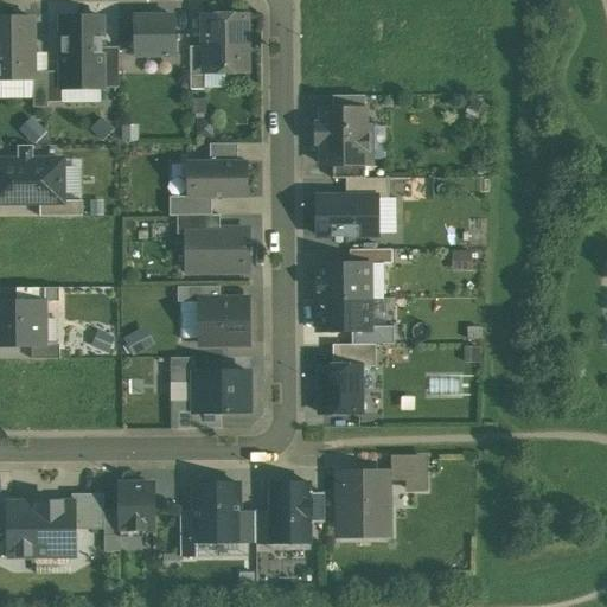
[(247,71),(246,16),(203,17),(204,48),(204,72),(247,71)]
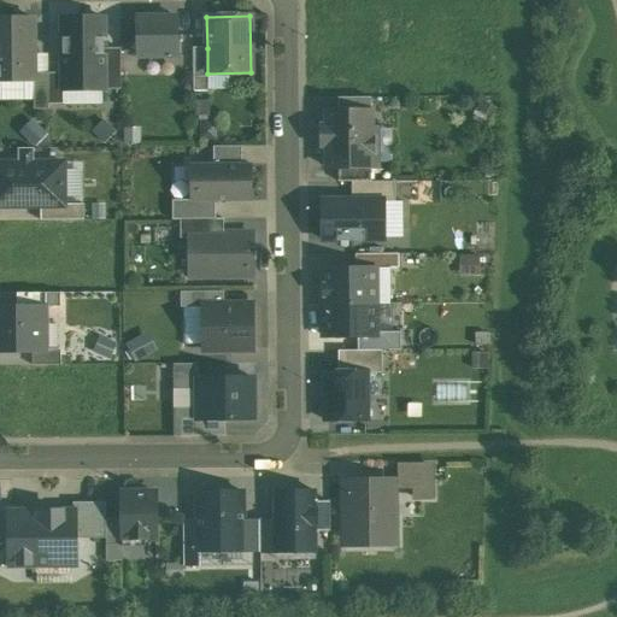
[(33,18),(0,18),(0,81),(34,81),(34,74),(33,18)]
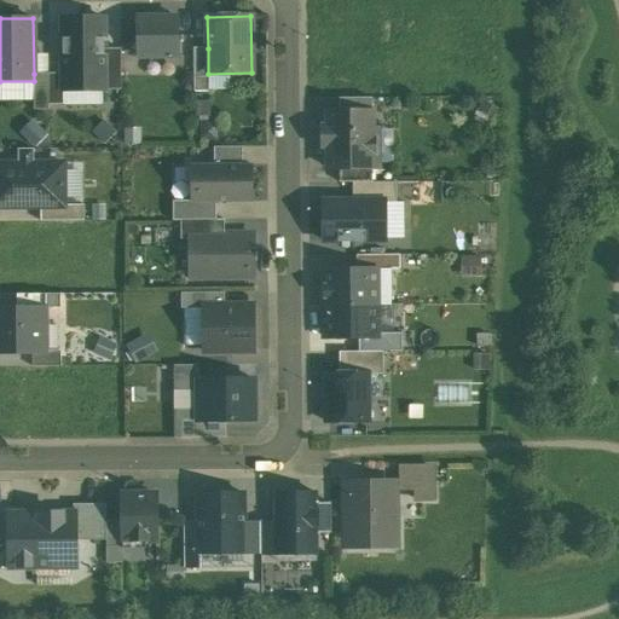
[(103,18),(63,18),(63,74),(63,91),(104,90),(104,50),(103,18)]
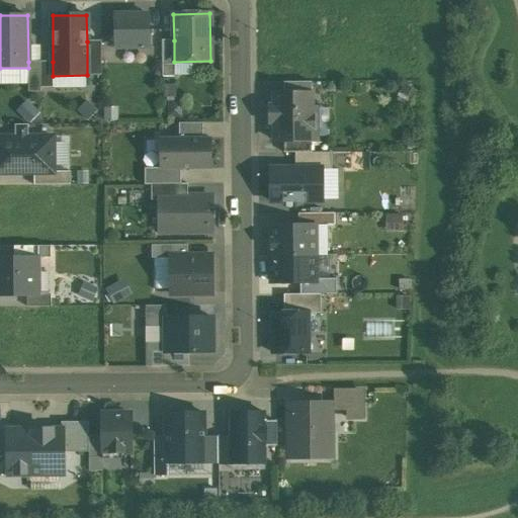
[(115,48),(150,48),(149,15),(114,15),(115,48)]
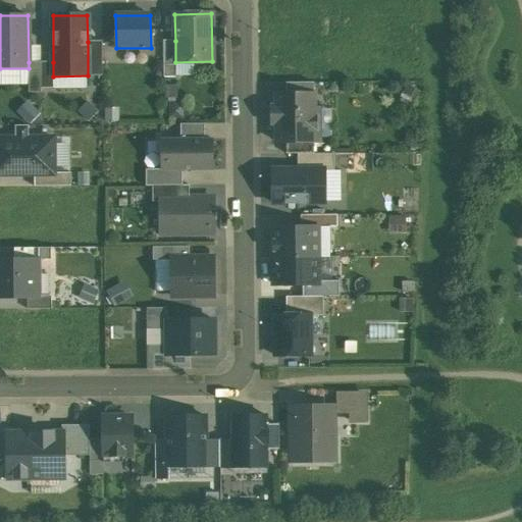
[(102,75),(102,41),(88,42),(88,75),(102,75)]
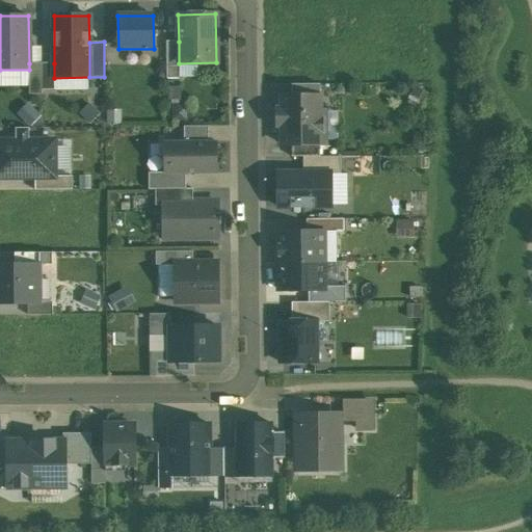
[(179,42),(166,42),(166,79),(179,79),(179,63),(179,42)]
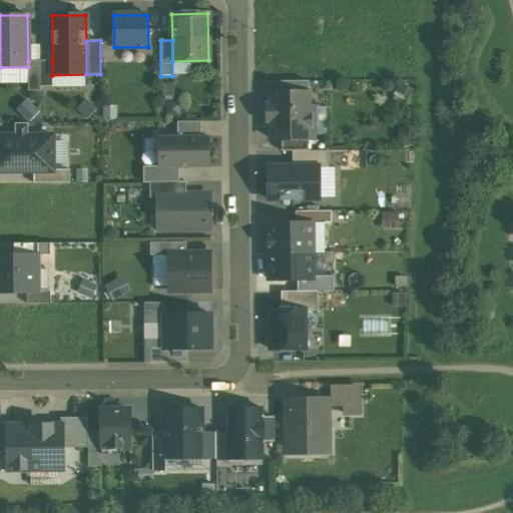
[(40,87),(40,61),(28,61),(28,67),(28,91),(40,91),(40,87)]
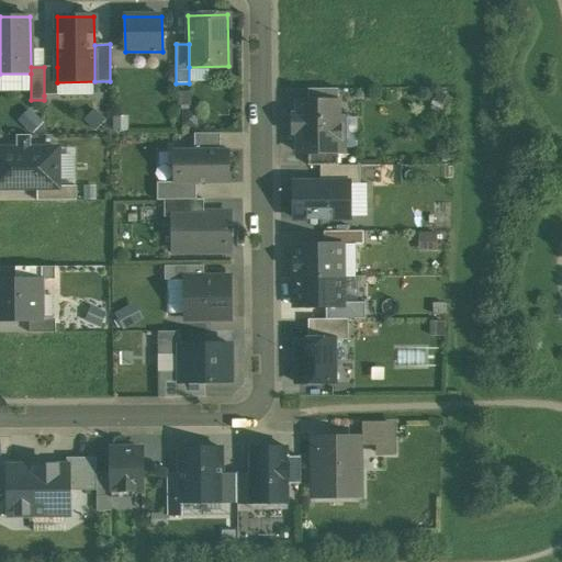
[(57,82),(57,67),(44,67),(44,96),(57,96),(57,82)]
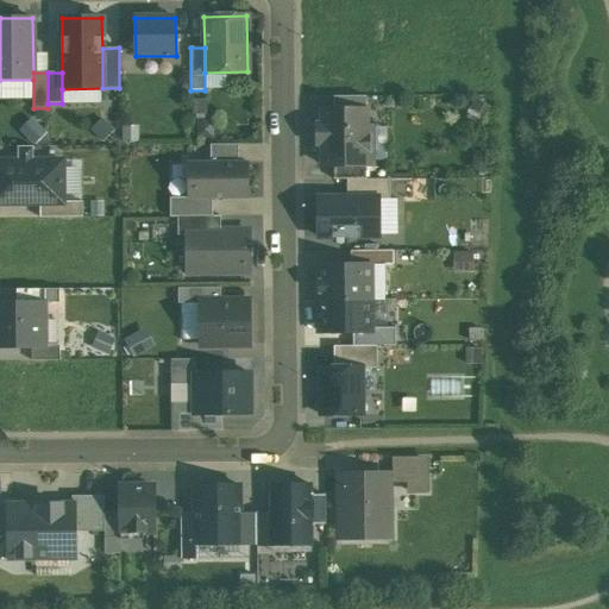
[(365,96),(333,96),(333,111),(365,111),(365,96)]
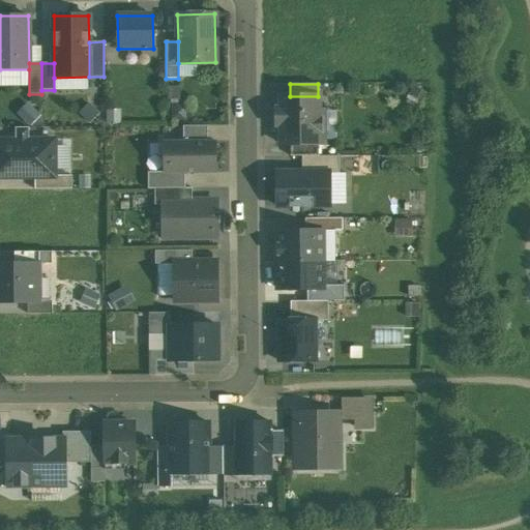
[(169,87),(169,100),(179,100),(179,87),(169,87)]
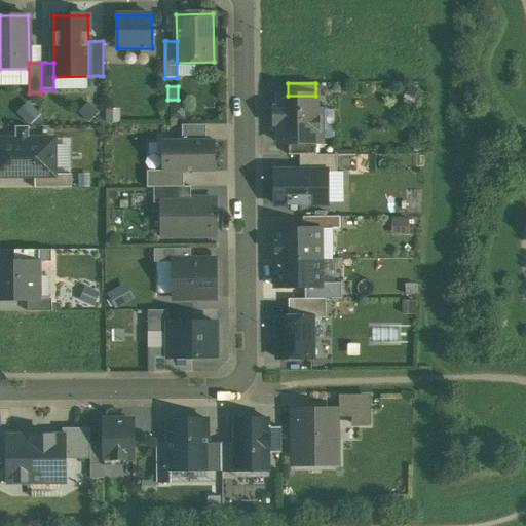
[(288,96),(277,96),(277,108),(273,108),(273,124),(278,124),(278,143),(288,143),(316,143),(321,143),(321,110),(315,110),(315,96),(288,96)]
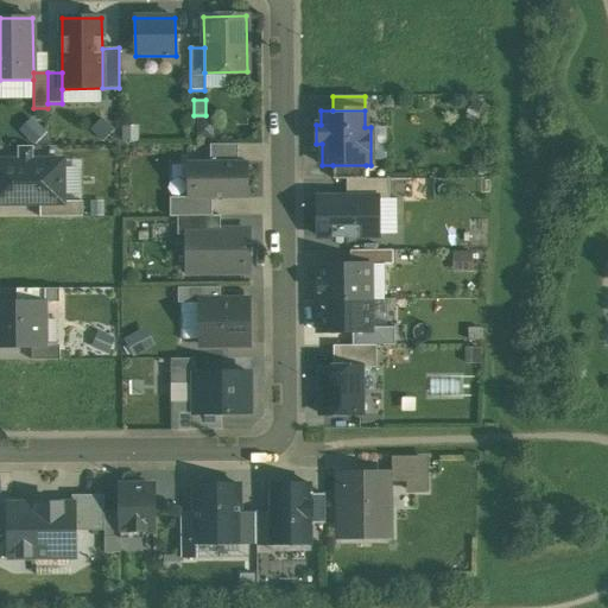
[(19,133),(36,138),(40,125),(24,120),(19,133)]
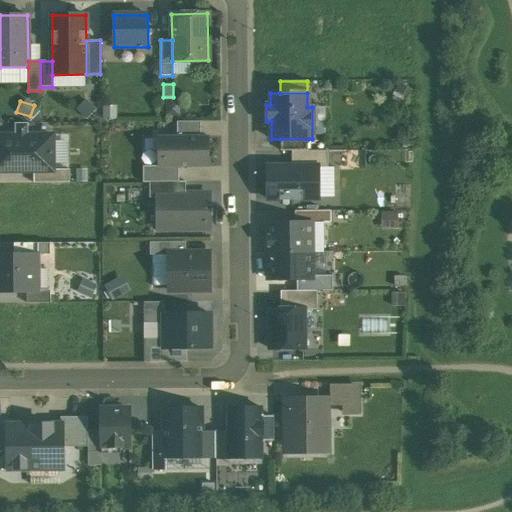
[(116,108),(103,108),(103,120),(116,120),(116,108)]
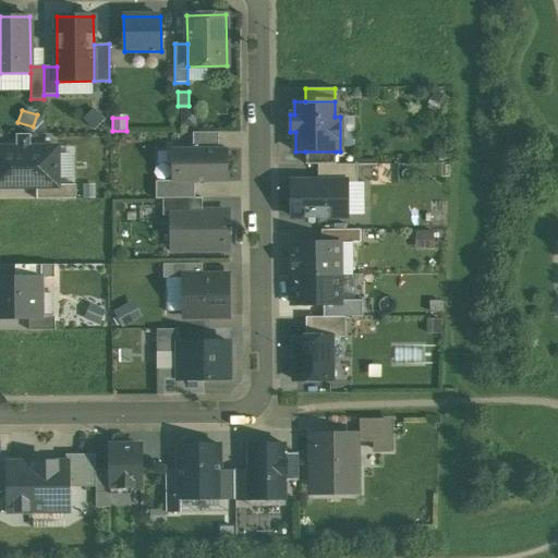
[(218,148),(218,133),(193,133),(193,148),(218,148)]
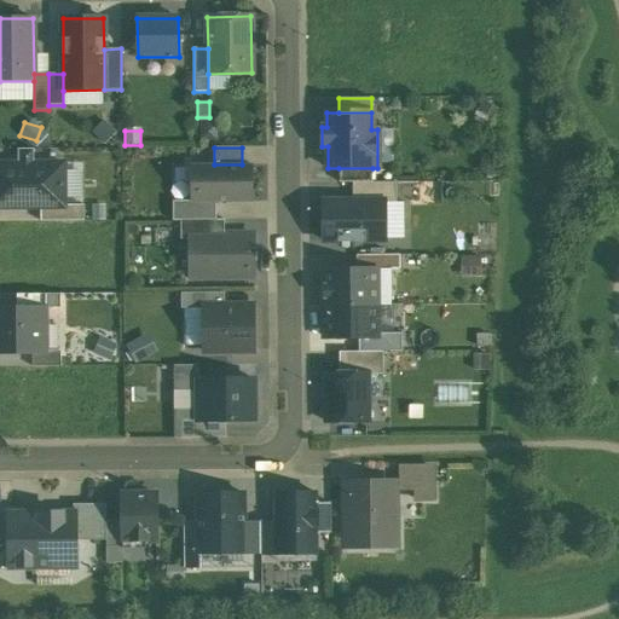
[(33,163),(33,149),(17,149),(17,163),(0,163),(0,207),(40,207),(64,207),(64,206),(63,163),(33,163)]
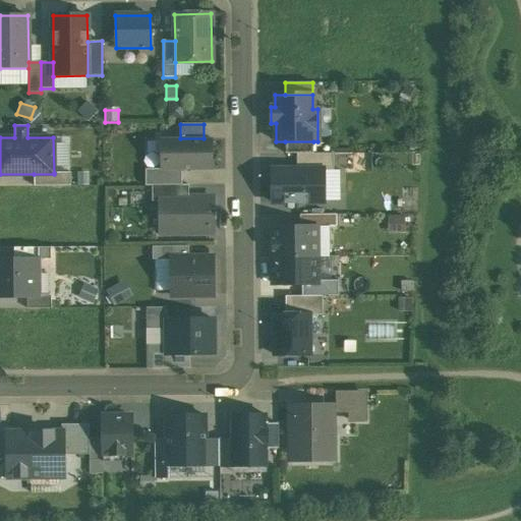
[(180,138),(160,139),(160,169),(160,170),(181,170),(213,170),(212,138),(208,138),(204,138),(180,138)]
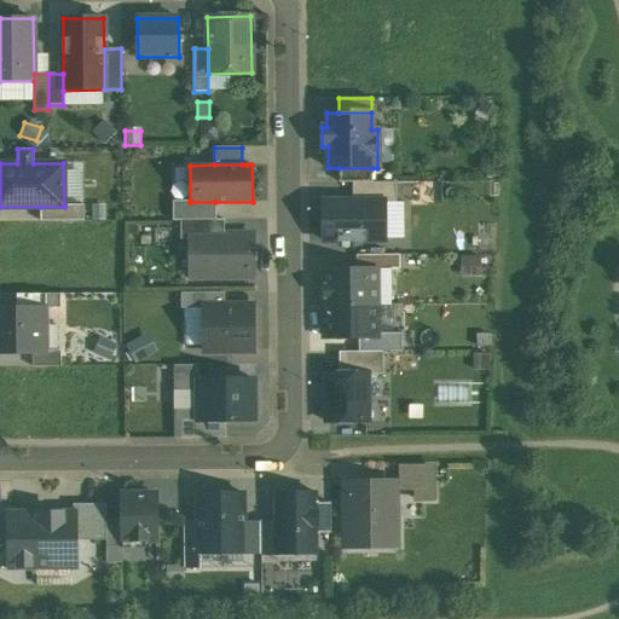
[(372,183),(372,168),(339,168),(339,183),(372,183)]
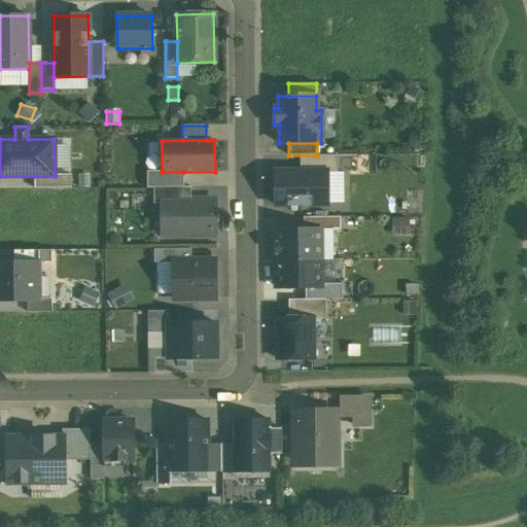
[(301,156),(301,172),(327,172),(338,171),(338,156),(301,156)]
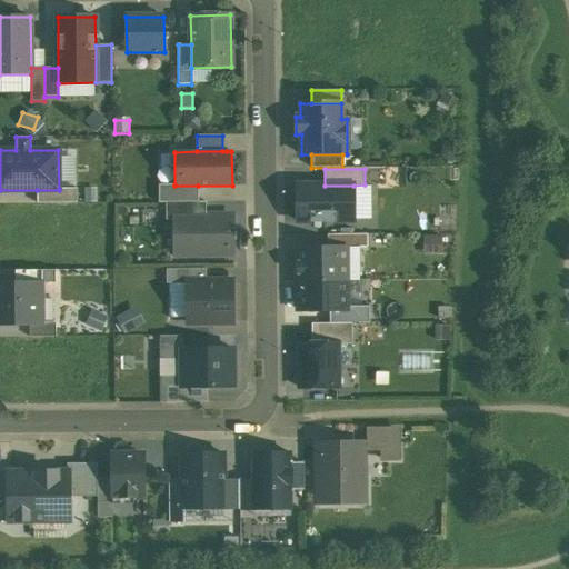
[(198,186),(175,186),(175,185),(158,185),(159,202),(166,202),(198,202),(198,186)]
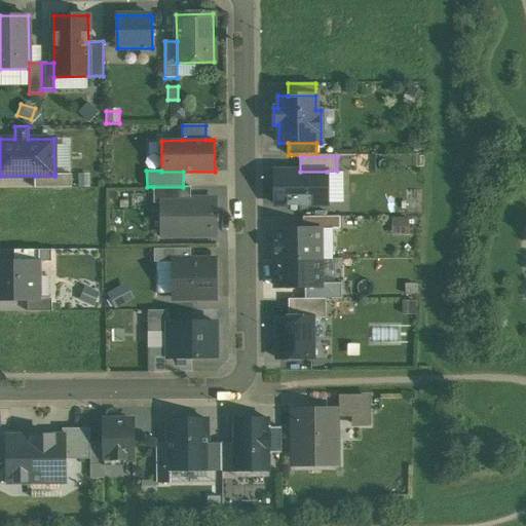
[(275,204),(327,203),(327,172),(300,172),(275,172),(275,204)]
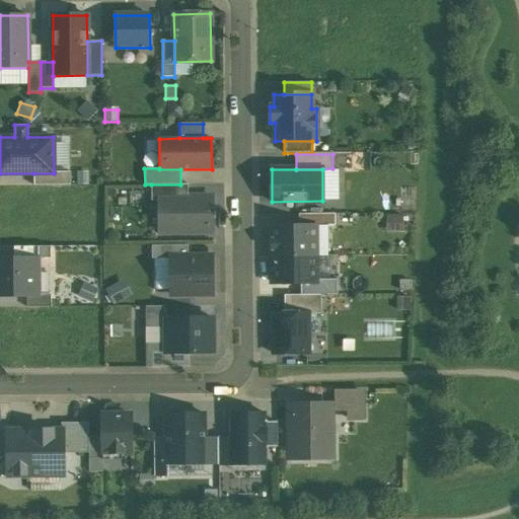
[(70,186),(70,172),(54,172),(54,173),(33,173),(33,186),(70,186)]
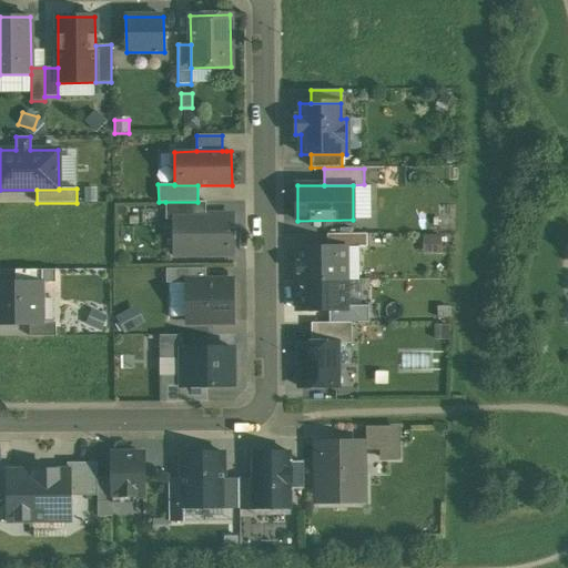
[(198,202),(165,202),(165,220),(174,220),(174,215),(205,215),(205,202),(198,202)]
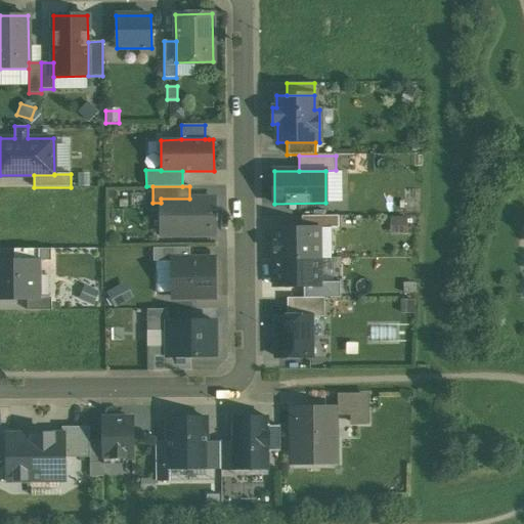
[(189,199),(161,199),(161,203),(161,235),(214,234),(214,199),(189,199)]
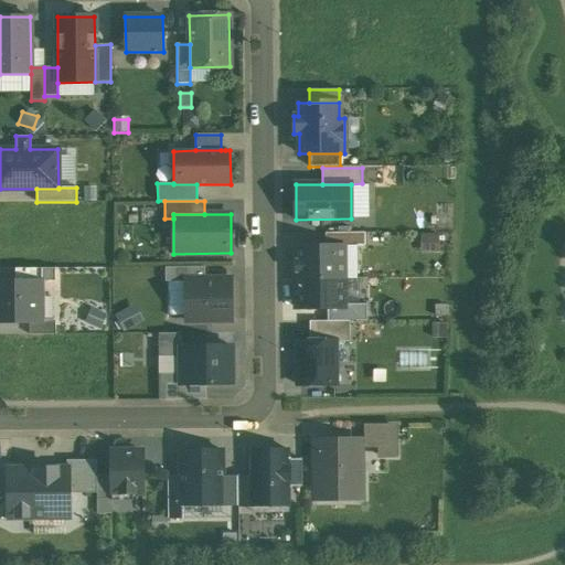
[(363,233),(326,233),(326,246),(343,246),(364,245),(363,233)]
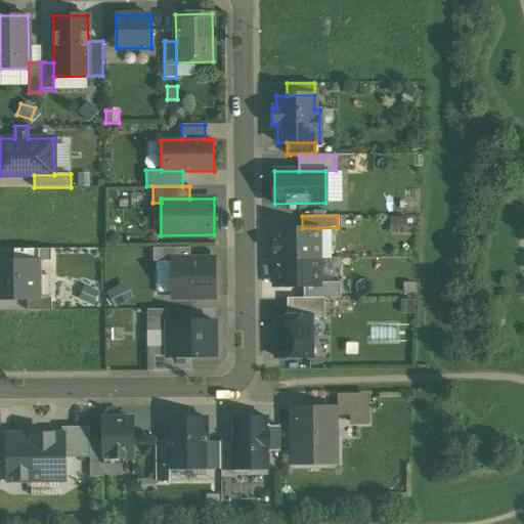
[(407,218),(391,219),(391,233),(407,233),(407,218)]
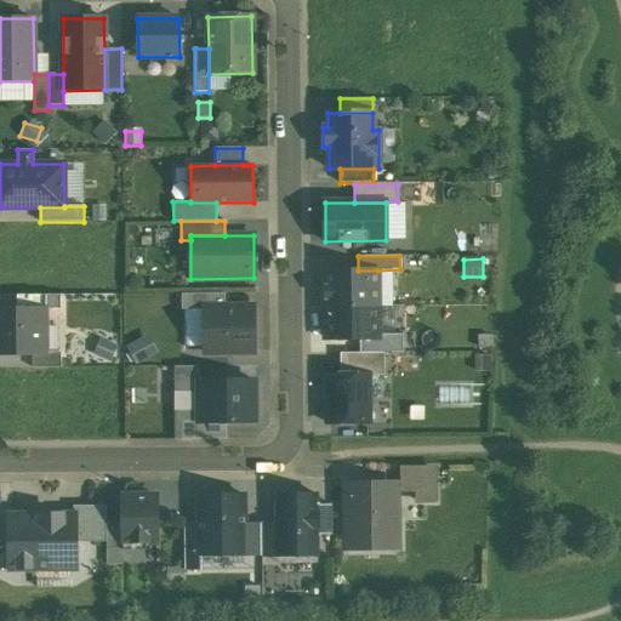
[(377,306),(377,271),(358,271),(325,271),(325,307),(377,306)]
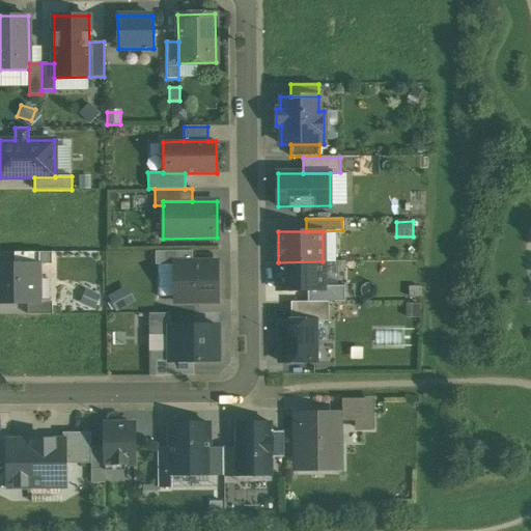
[(192,251),(155,251),(155,264),(157,264),(173,264),(173,263),(192,263),(192,251)]
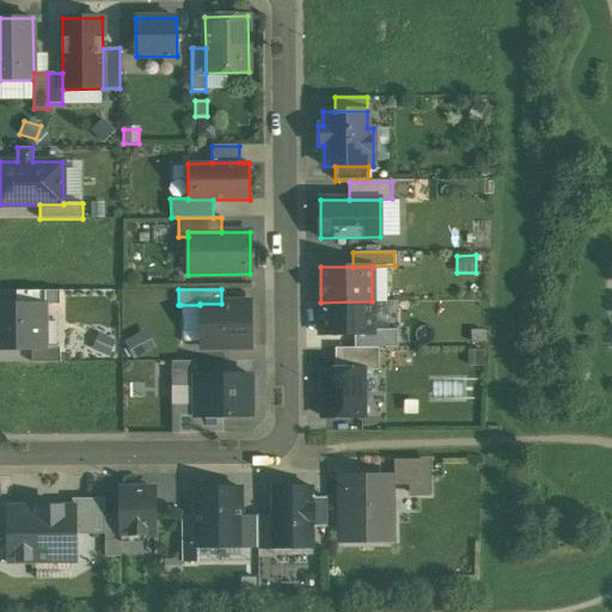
[(59,291),(16,291),(16,305),(40,305),(60,305),(59,291)]
